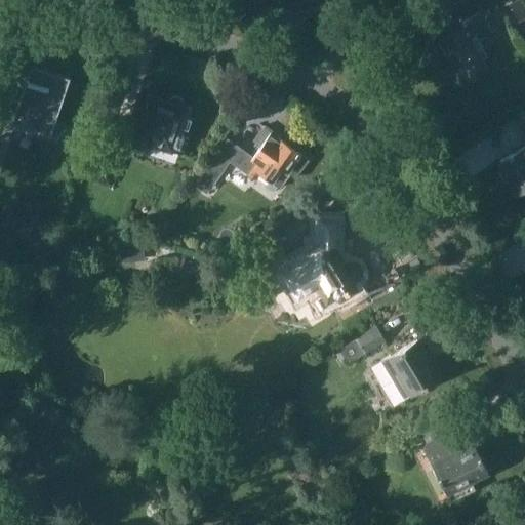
[(442,0),(442,1),(454,9),(460,0),(442,0)]
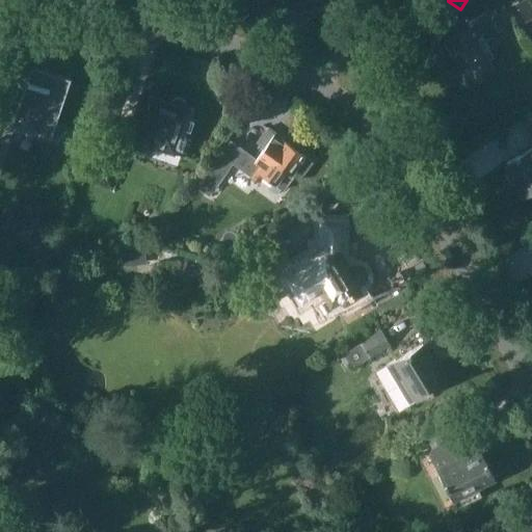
[(531,18),(531,0),(503,0),(504,1),(505,0),(507,0),(522,24),(531,18)]
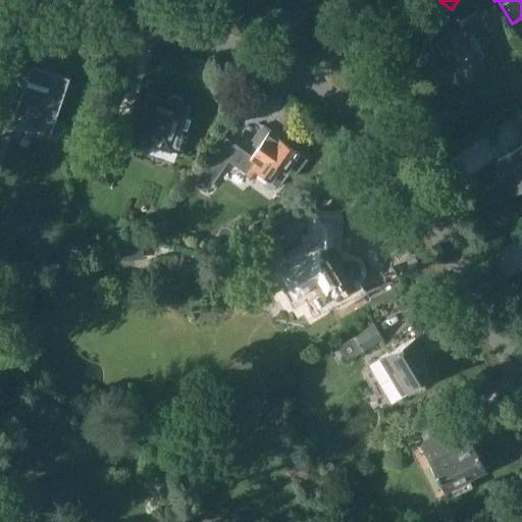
[(437,41),(459,81),(467,76),(468,80),(479,73),(477,71),(485,67),(470,38),(481,33),(475,21),(484,15),(478,4),(456,16),(462,28),(437,41)]
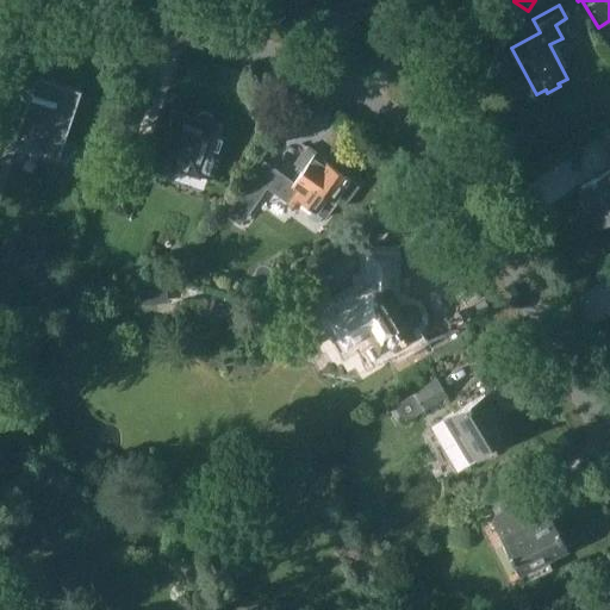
[(27,100),(16,137),(16,138),(14,142),(39,150),(39,151),(58,157),(78,99),(73,97),(75,87),(53,80),(50,86),(42,82),(39,88),(35,87),(30,100),(27,100)]
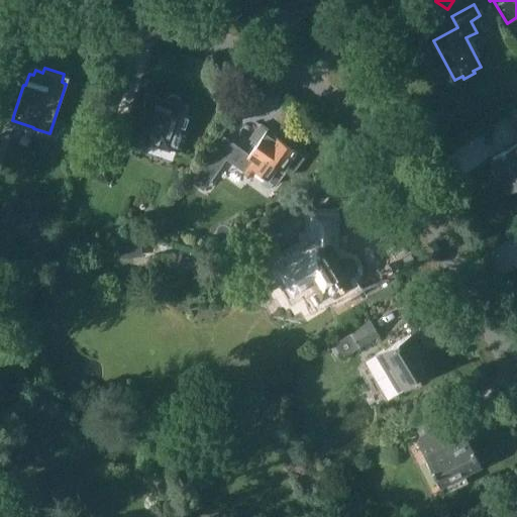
[(137,121),(129,144),(146,150),(148,142),(180,152),(187,129),(178,126),(184,108),(181,106),(181,105),(181,103),(182,103),(181,101),(181,100),(178,97),(177,97),(176,96),(173,95),(172,96),(171,96),(169,97),(168,98),(166,101),(165,102),(146,95),(142,106),(138,104),(132,120),(137,121)]
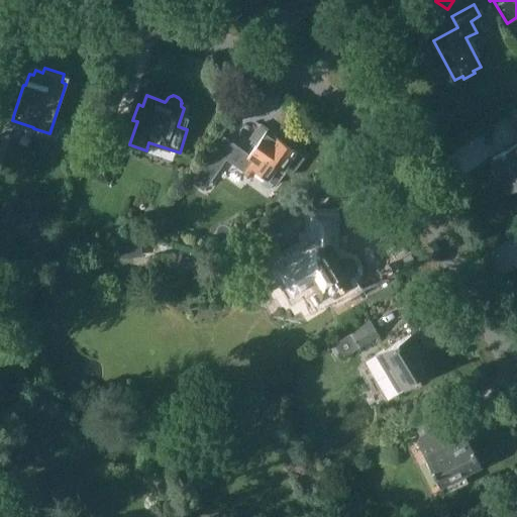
[(516,107),(508,113),(515,126),(511,128),(516,137),(516,145),(491,161),(496,169),(493,170),(499,180),(501,178),(509,193),(516,188),(516,107)]
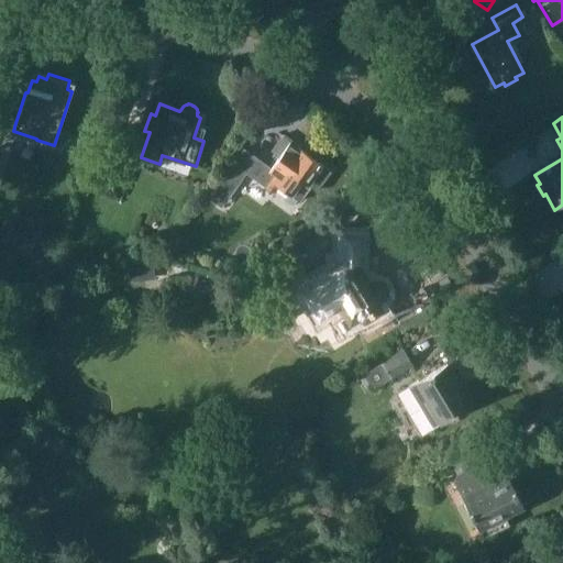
[(231,196),(247,173),(276,194),(280,187),(301,202),(311,189),(317,194),(332,174),(284,136),(274,151),(282,156),(272,169),(244,150),(218,187),(231,196)]
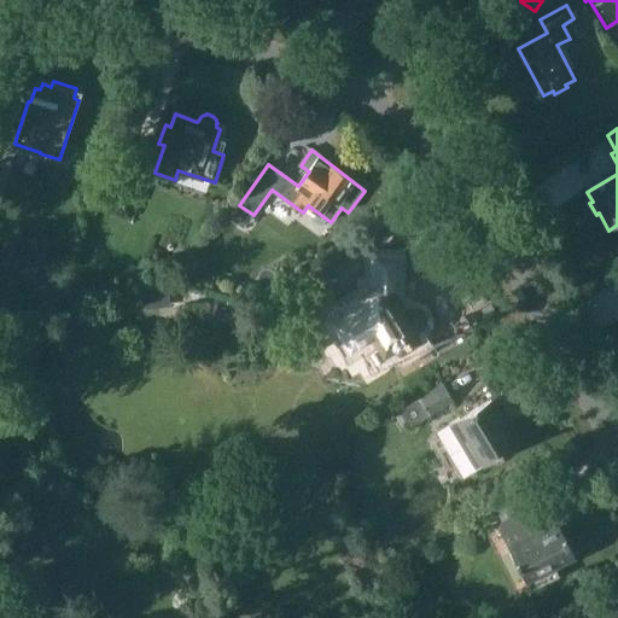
[(336,254),(340,262),(360,251),(355,243),(336,254)]
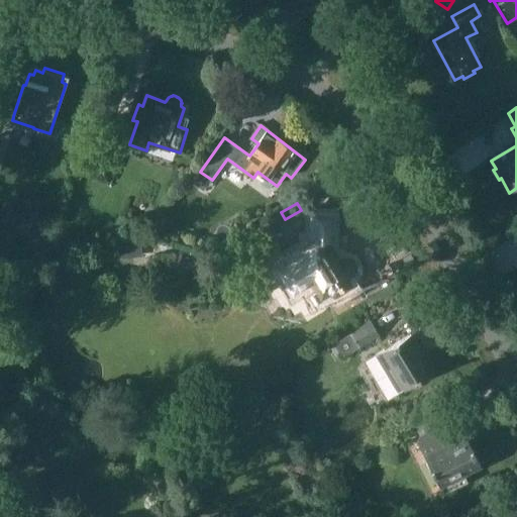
[(245,240),(260,262),(262,266),(251,272),(254,275),(241,284),(254,304),(287,283),(295,295),(307,287),(317,302),(333,292),(337,298),(352,289),(348,281),(352,279),(353,277),(355,276),(355,275),(355,274),(356,272),(356,270),(356,269),(355,267),(354,266),(353,264),(352,263),(351,263),(350,262),(348,261),(347,261),(345,261),(343,262),(342,262),(341,263),(340,264),(332,250),(331,220),(333,217),(332,216),(330,218),(313,218),(312,217),(311,218),(312,219),(313,241),(317,244),(317,249),(306,256),(304,252),(289,263),(279,247),(282,246),(269,226),(245,240)]
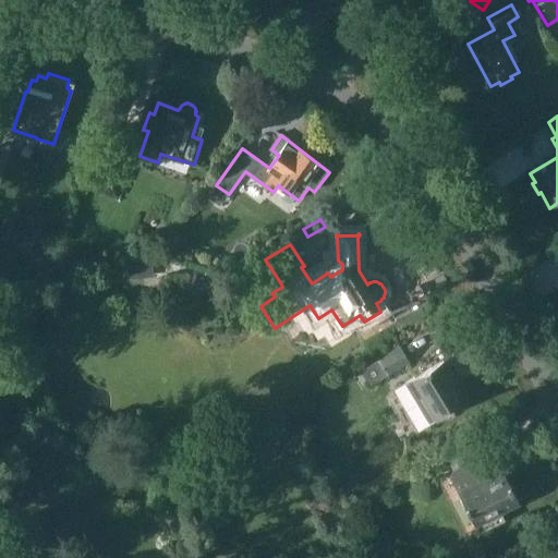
[(145,271),(155,270),(154,258),(133,261),(134,278),(145,277),(145,271)]
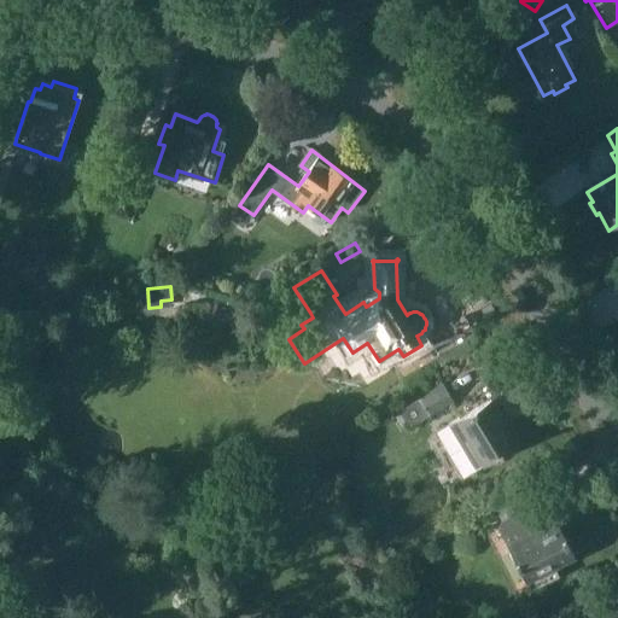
[(220,302),(191,304),(193,324),(221,321),(220,302)]
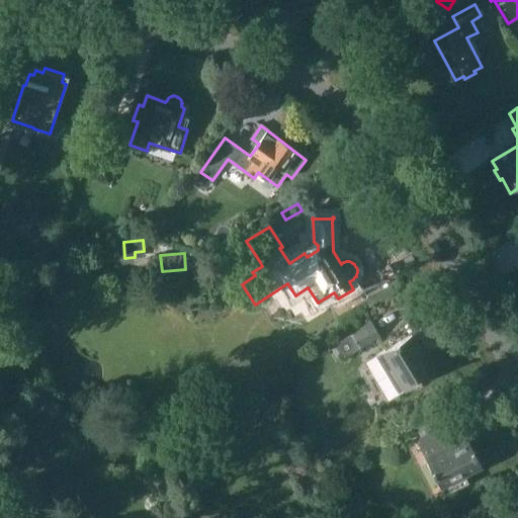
[(373,324),(336,346),(344,358),(380,336),(373,324)]
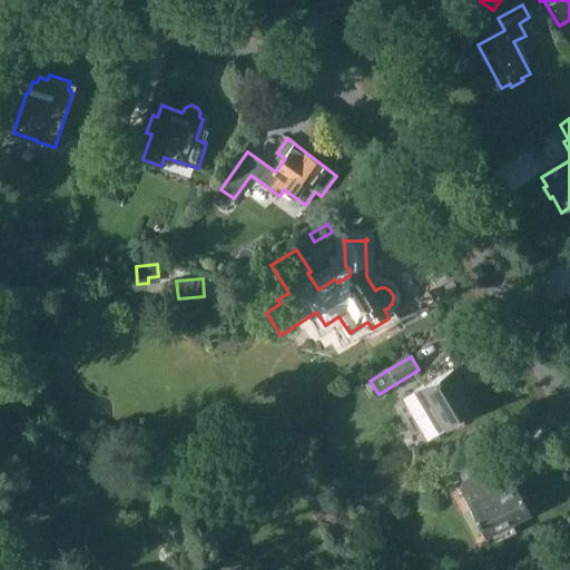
[(470,397),(454,370),(424,386),(415,392),(441,434),(482,409),(474,394),(470,397)]
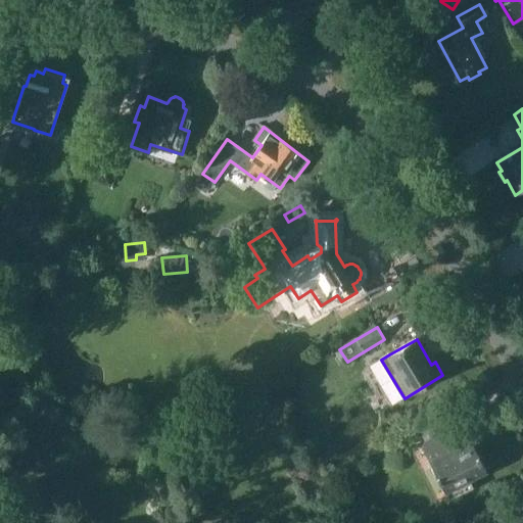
[(452,454),(442,436),(422,446),(450,501),(474,488),(469,479),(486,470),(472,443),(452,454)]
